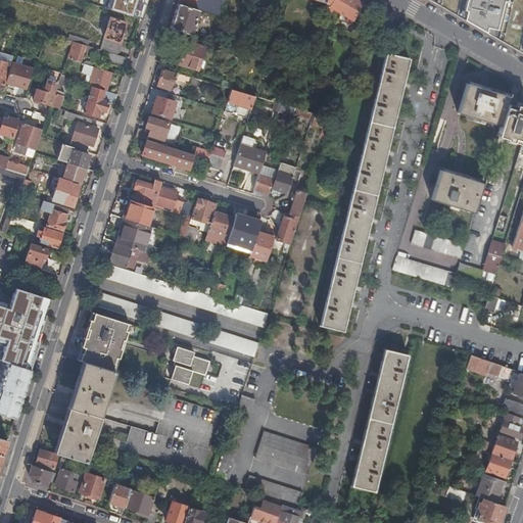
[(104,0),(103,6),(132,14),(135,0),(104,0)]
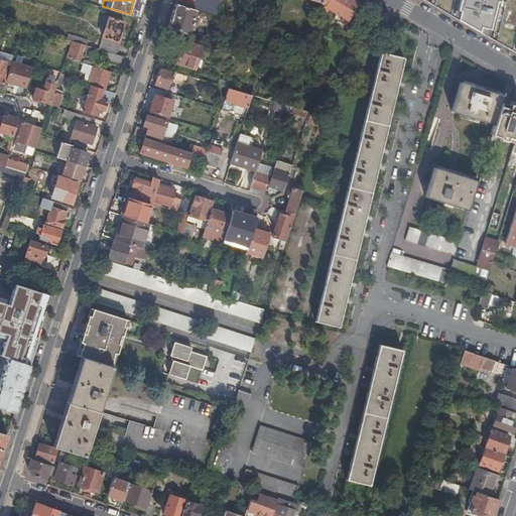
[(209,0),(194,0),(191,8),(196,9),(216,16),(218,8),(220,3),(209,0)]
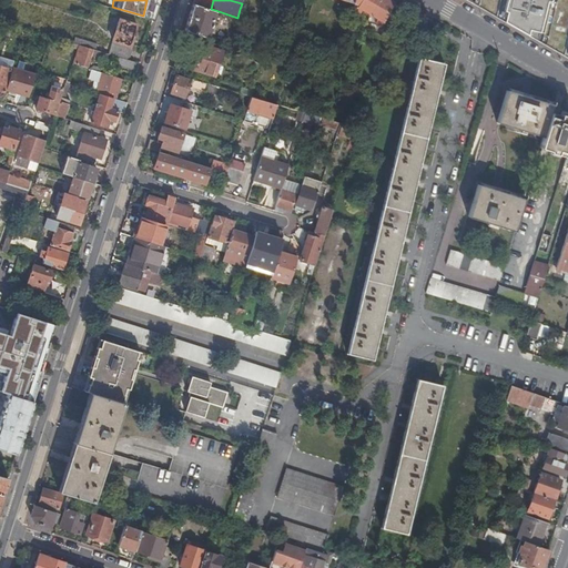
[(371,16),(378,0),(355,0),(354,6),(357,7),(355,11),(358,12),(359,10),(371,16)]
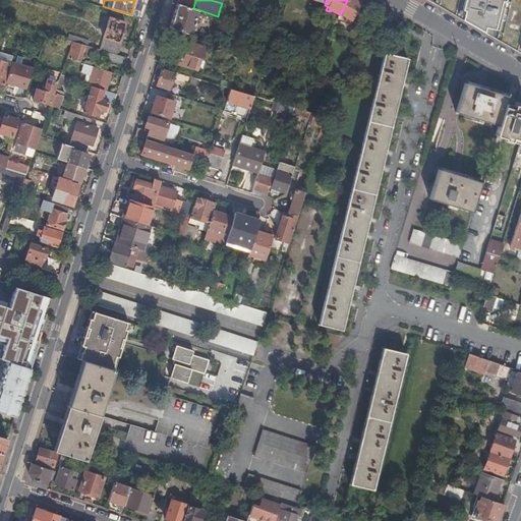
[(362,2),(357,0),(347,0),(340,14),(349,19),(347,22),(350,23),(362,2)]
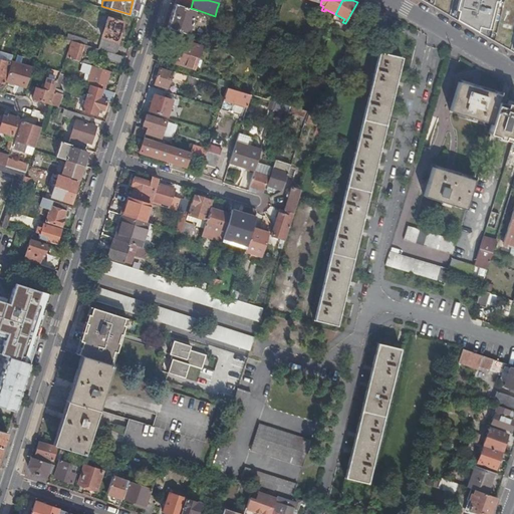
[(513,0),(427,0),(513,50),(513,0)]
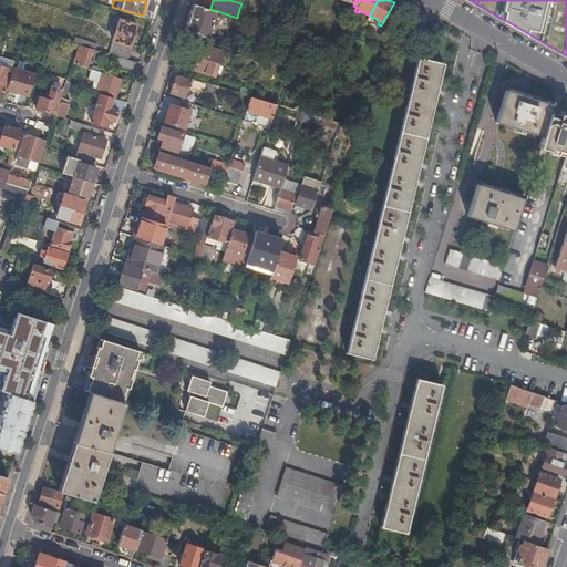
[(210,9),(193,2),(184,30),(206,37),(215,10),(210,9)]
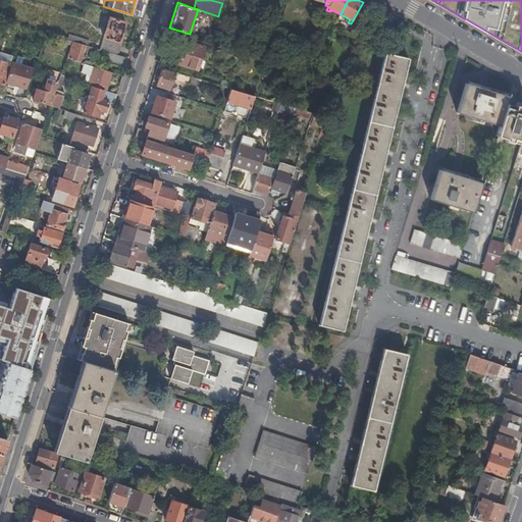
[(110,52),(116,54),(119,52),(121,46),(119,43),(125,22),(109,17),(100,49),(110,52)]
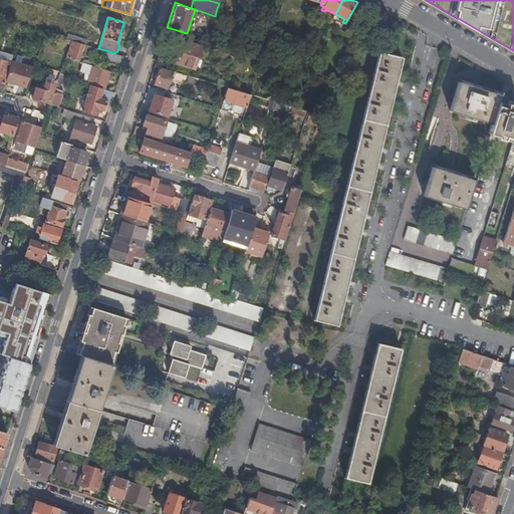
[(84,45),(86,45),(87,40),(73,35),(71,40),(84,45)]
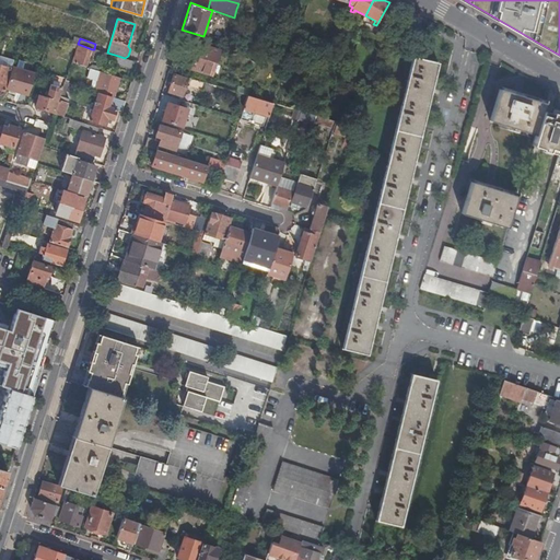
[(190,68),(211,74),(220,50),(195,43),(191,53),(195,54),(190,68)]
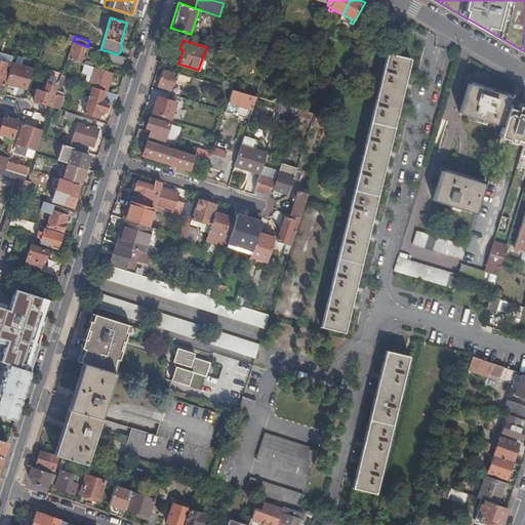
[(86,46),(73,41),(69,54),(67,59),(73,61),(74,59),(82,62),(86,46)]
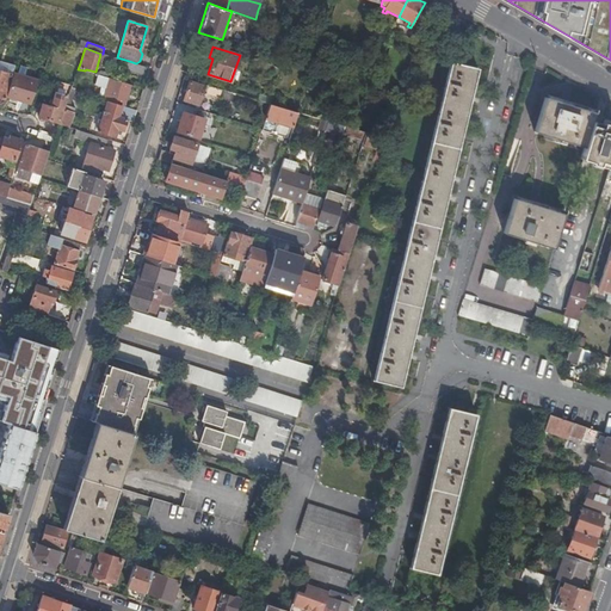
[(0,60),(0,71),(12,74),(13,74),(13,73),(16,65),(0,60)]
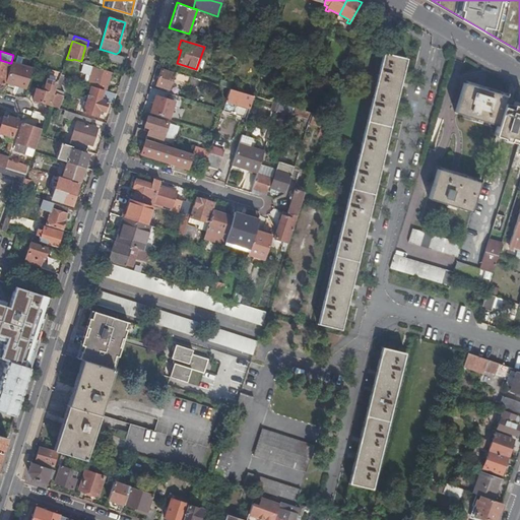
[(123,57),(110,53),(108,59),(121,63),(123,57)]
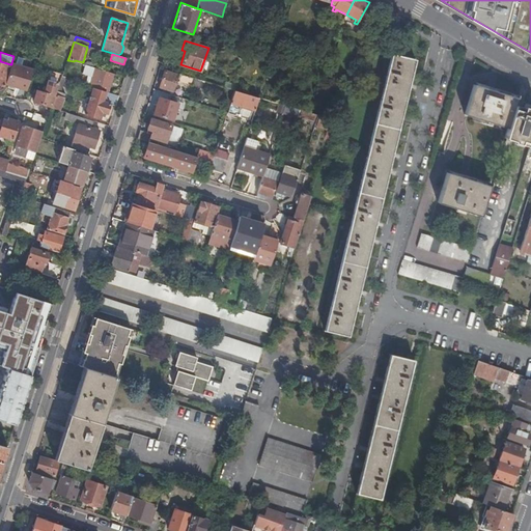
[(325,331),(347,337),(379,211),(401,115),(415,60),(391,54),(374,124),(357,195),(344,249),(325,331)]
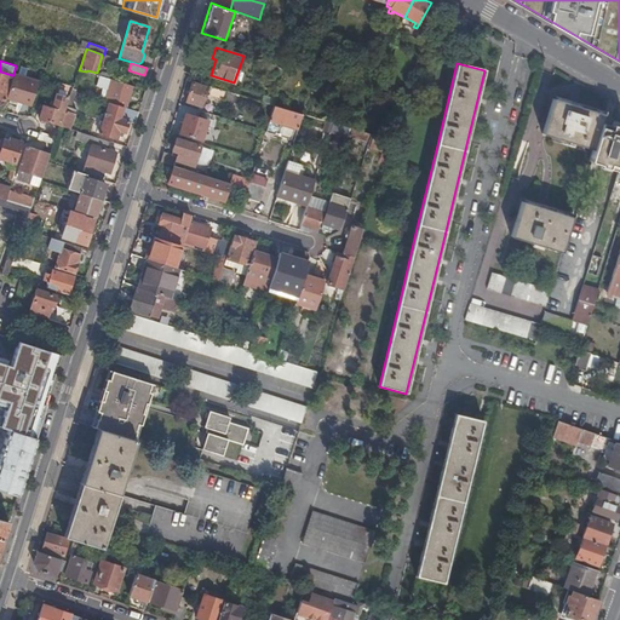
[(12,75),(0,72),(0,98),(5,99),(12,75)]
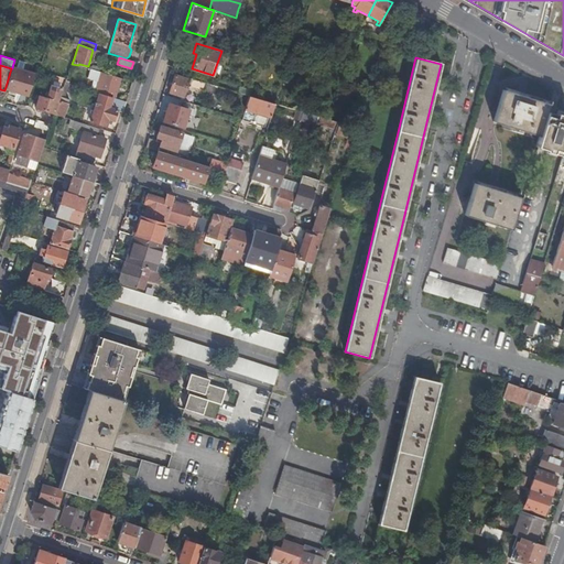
[(12,67),(12,68),(6,89),(28,96),(34,74),(12,67)]
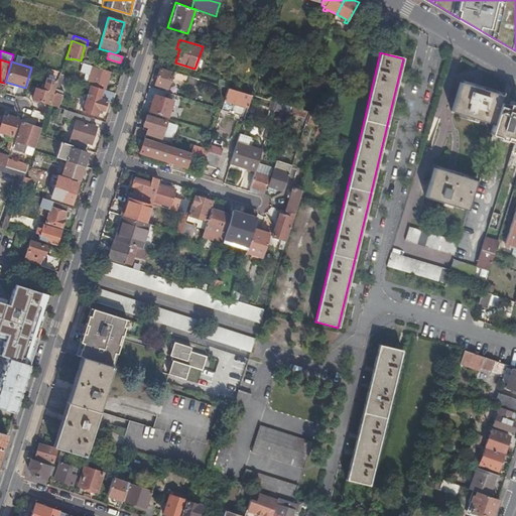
[(299,70),(320,76),(321,70),(301,63),(299,70)]
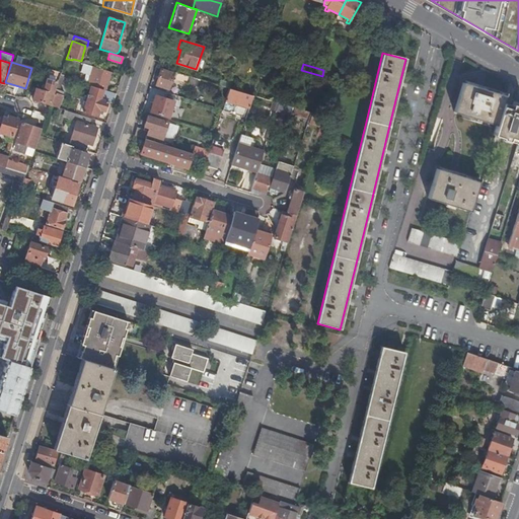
[(105,90),(112,72),(93,67),(88,84),(91,86),(105,90)]
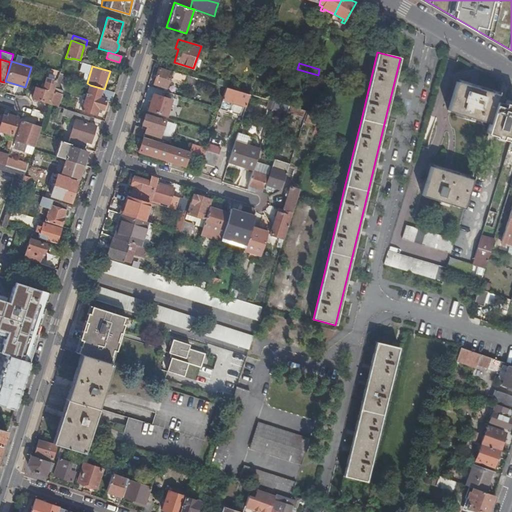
[(193,77),(171,70),(170,71),(159,68),(153,83),(166,87),(171,73),(173,74),(172,76),(192,82),(193,77)]
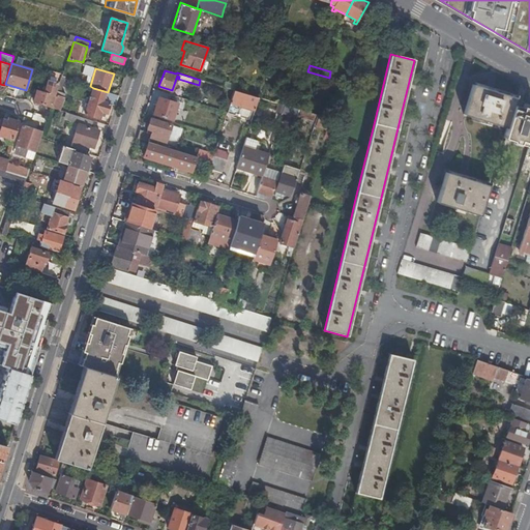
[(65,79),(61,78),(51,108),(59,110),(65,93),(61,91),(65,79)]
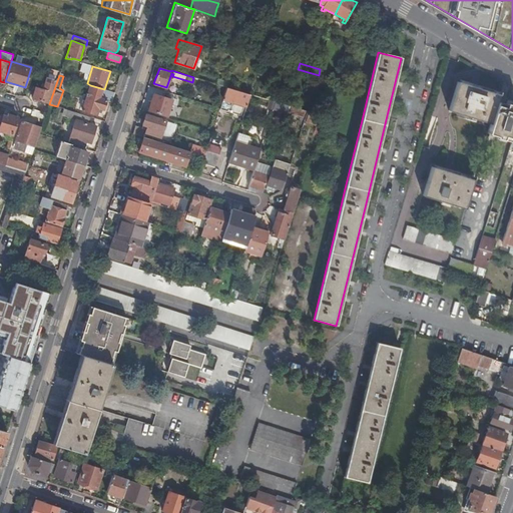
[(55,80),(46,77),(42,89),(35,87),(35,88),(32,87),(30,93),(33,94),(32,97),(48,102),(55,80)]
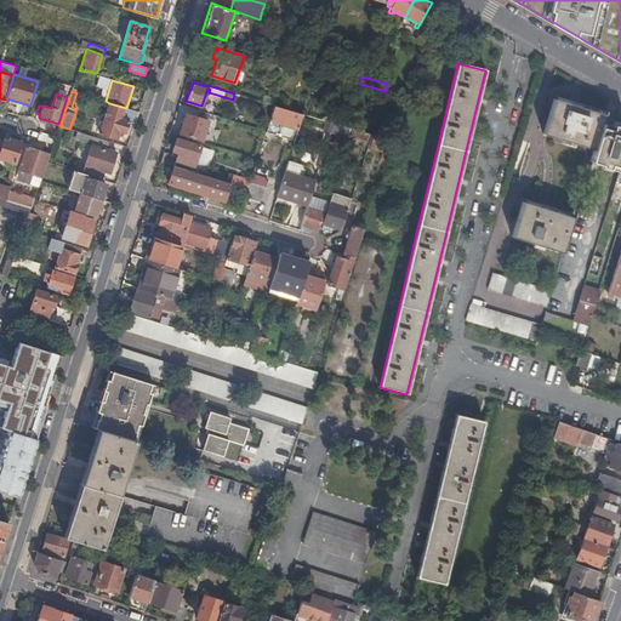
[(267,93),(265,102),(274,106),(277,97),(267,93)]
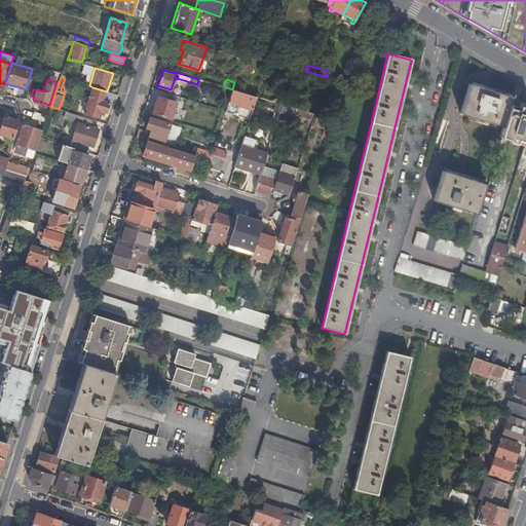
[(503,125),(509,107),(511,101),(512,97),(470,83),(460,113),(503,125)]
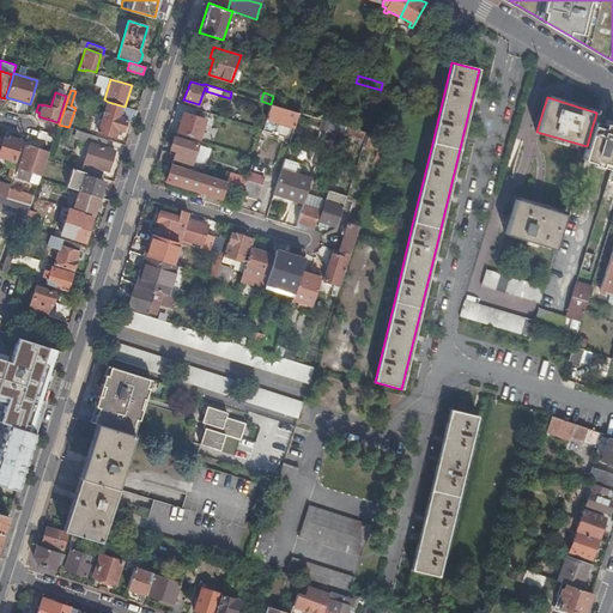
[(133,121),(137,110),(125,107),(108,102),(102,120),(101,125),(98,132),(116,138),(119,129),(123,132),(127,120),(133,121)]
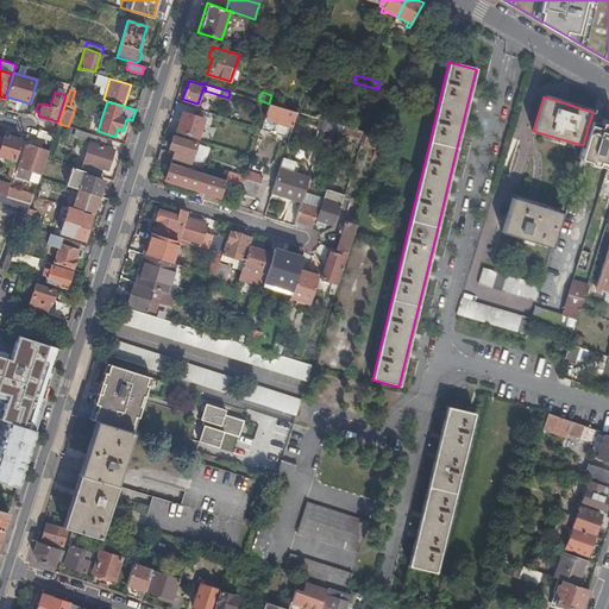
[(269,104),(261,129),(274,133),(277,121),(293,126),(296,112),(269,104)]
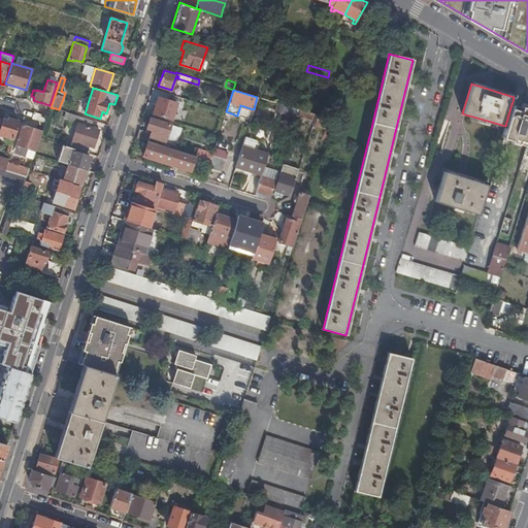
[(176,102),(173,101),(159,97),(157,103),(156,103),(154,104),(152,110),(153,112),(171,119),(176,102)]
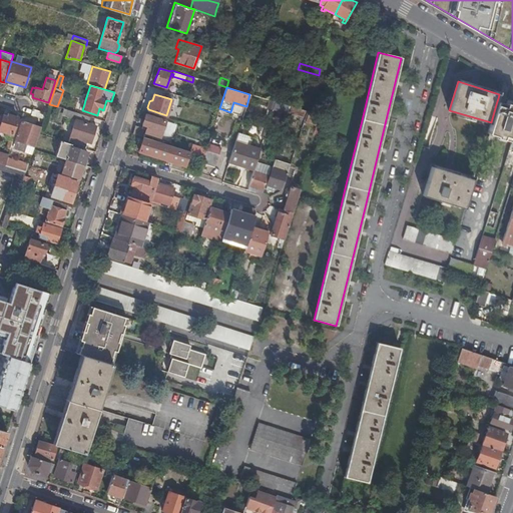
[(288,113),(289,112),(290,106),(276,102),(274,109),(288,113)]
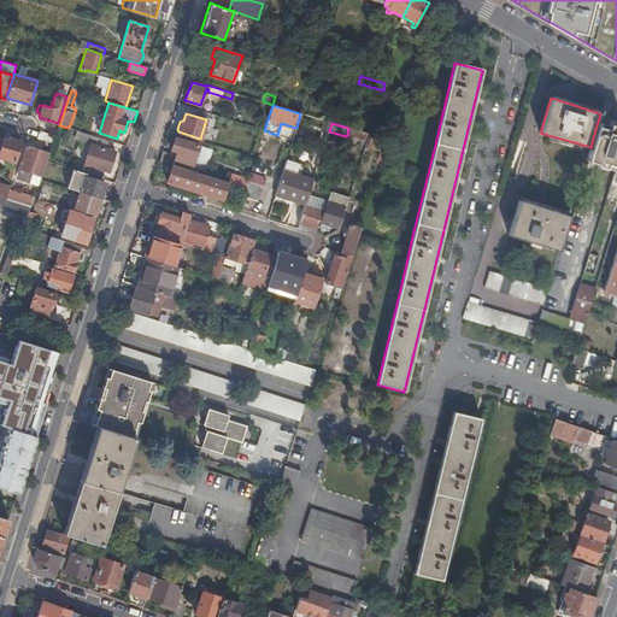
[(616,160),(616,130),(616,128),(607,127),(606,128),(597,125),(591,147),(586,160),(597,163),(597,165),(605,168),(606,164),(615,168),(616,160)]
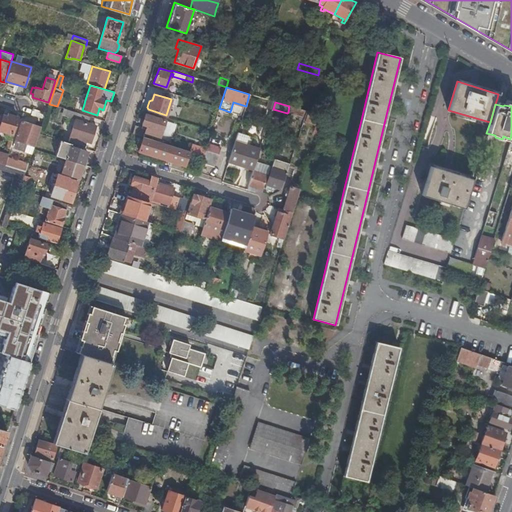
[(304,117),(306,111),(289,106),(288,112),(304,117)]
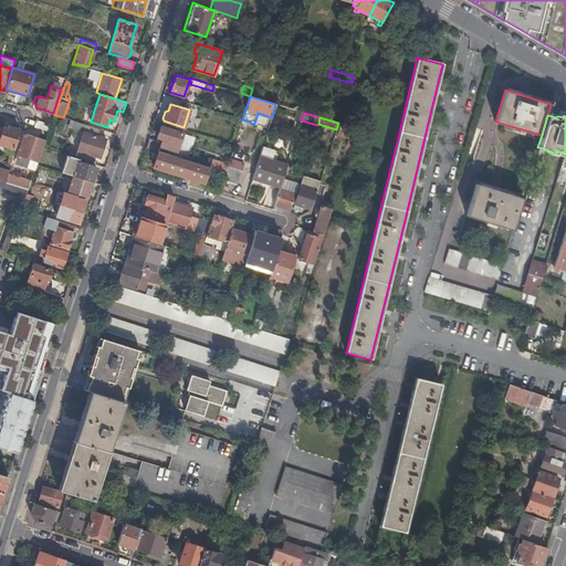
[(51,124),(37,119),(33,126),(49,130),(51,124)]
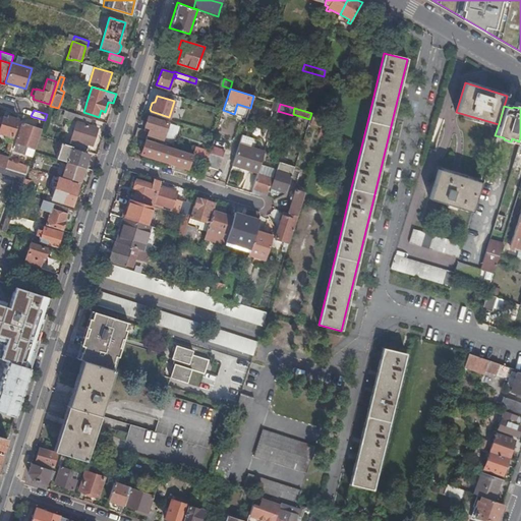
[(89,126),(91,118),(68,111),(66,118),(77,121),(71,139),(92,146),(97,129),(89,126)]
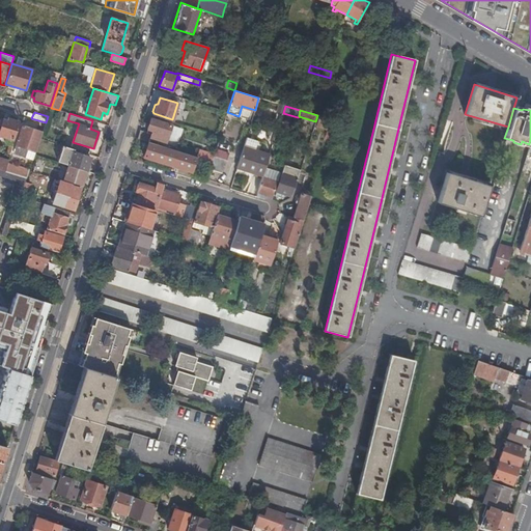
[(330,138),(335,120),(319,115),(316,126),(327,129),(325,137),(330,138)]
